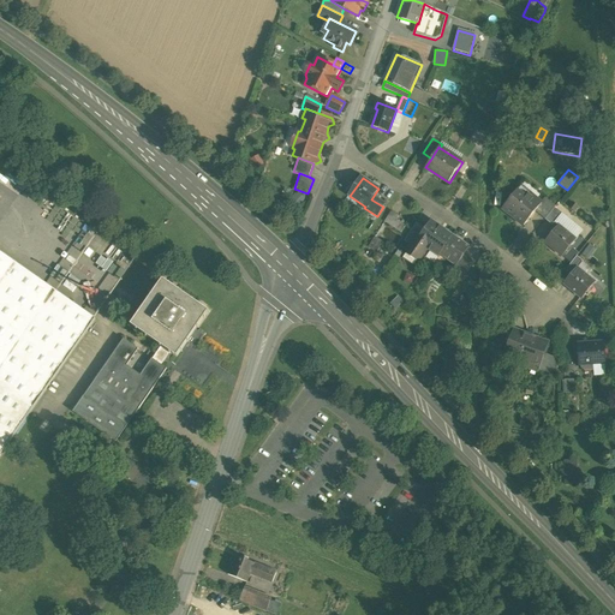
[(541,203),(520,186),(502,208),(524,226),(536,212),(539,206),(538,206),(541,203)]
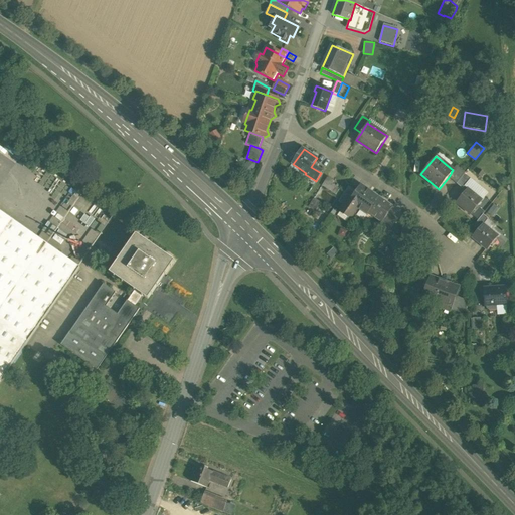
[(465,172),(456,166),(453,170),(451,172),(452,172),(449,177),(456,183),(464,174),(465,172)]
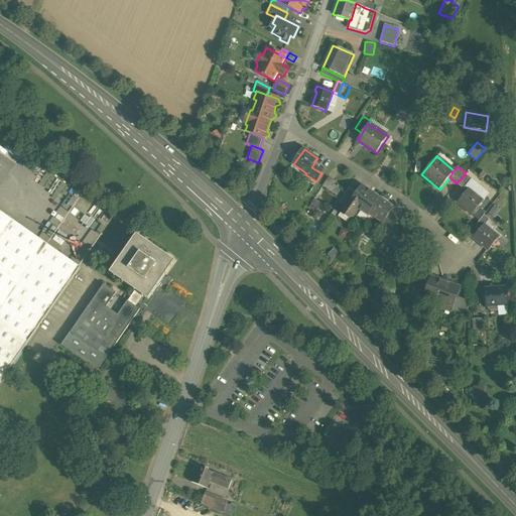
[(465,174),(457,183),(464,189),(471,179),(465,174)]
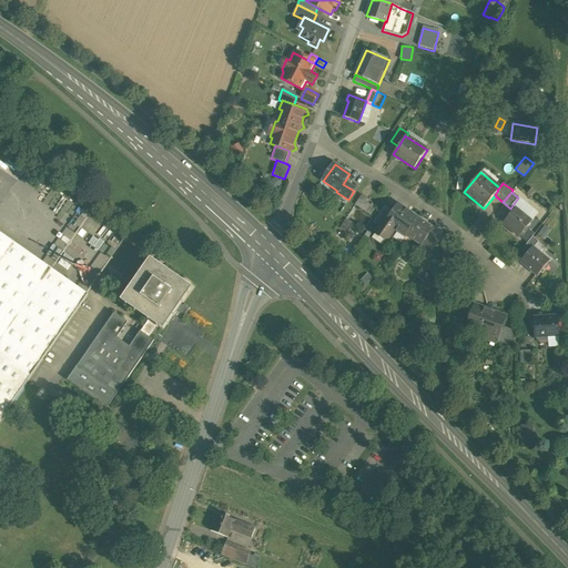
[(362,195),(355,205),(361,209),(365,202),(367,199),(362,195)]
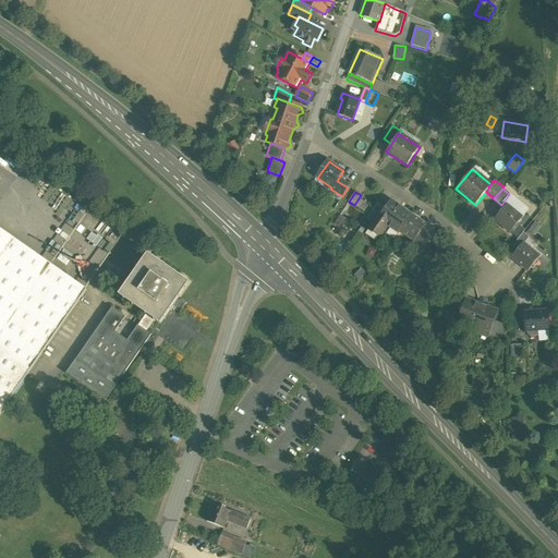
[(359,198),(354,205),(363,211),(367,205),(359,198)]
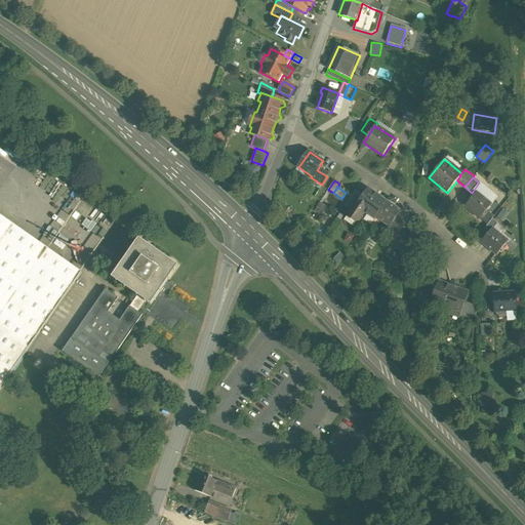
[(386,201),(367,189),(363,196),(356,206),(364,212),(366,213),(372,205),(379,210),(386,201)]
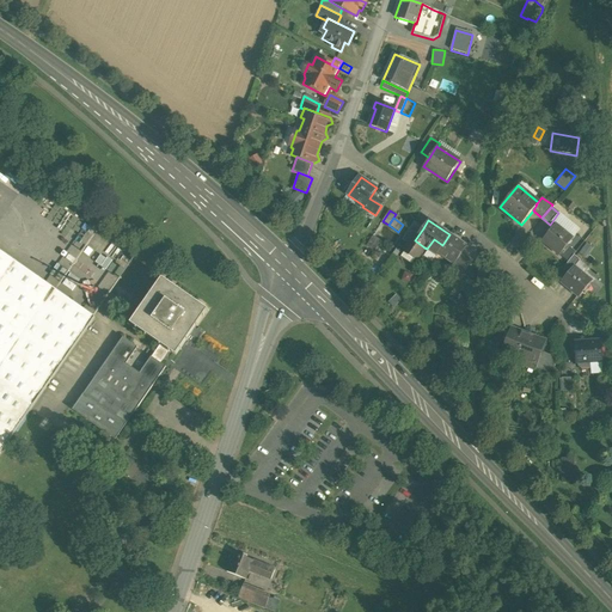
[(414,222),(402,240),(408,244),(412,238),(415,240),(423,228),(414,222)]
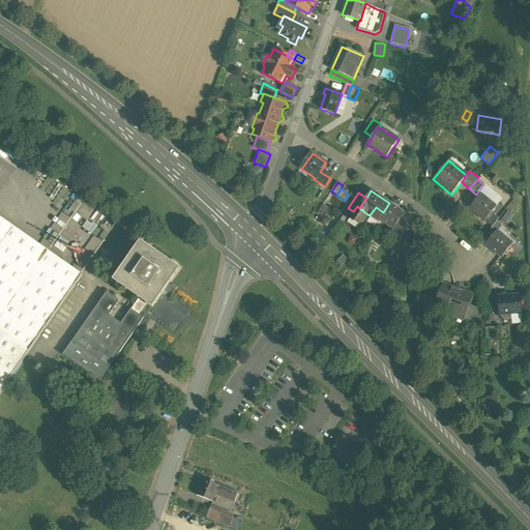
[(347,204),(330,194),(323,204),(329,209),(340,215),(347,204)]
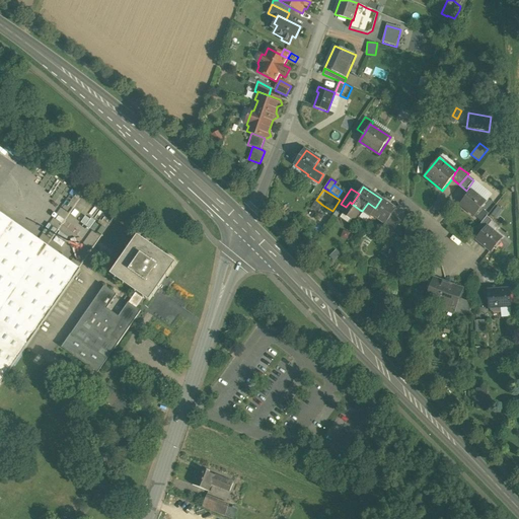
[(486,202),(470,190),(459,204),(474,216),(480,208),(486,202)]
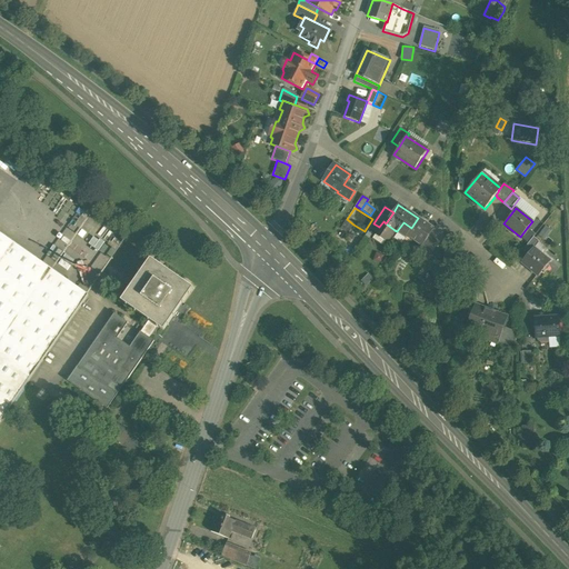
[(435,228),(418,218),(411,228),(403,222),(397,231),(407,238),(408,236),(422,246),(429,236),(435,228)]
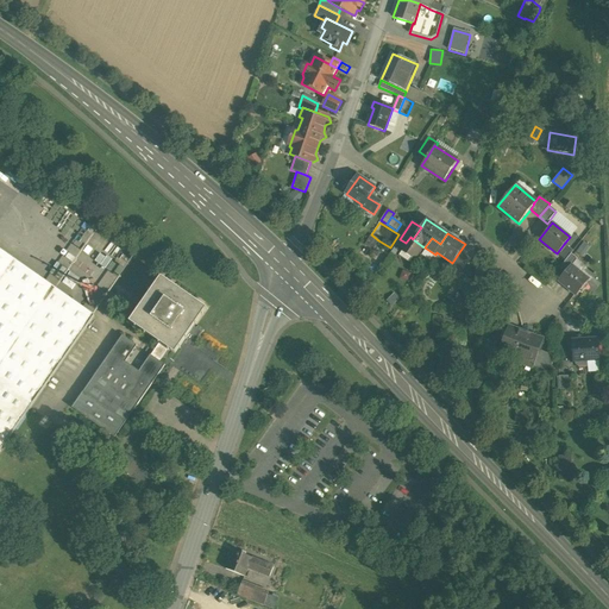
[(378,240),(371,234),(364,245),(372,250),(378,240)]
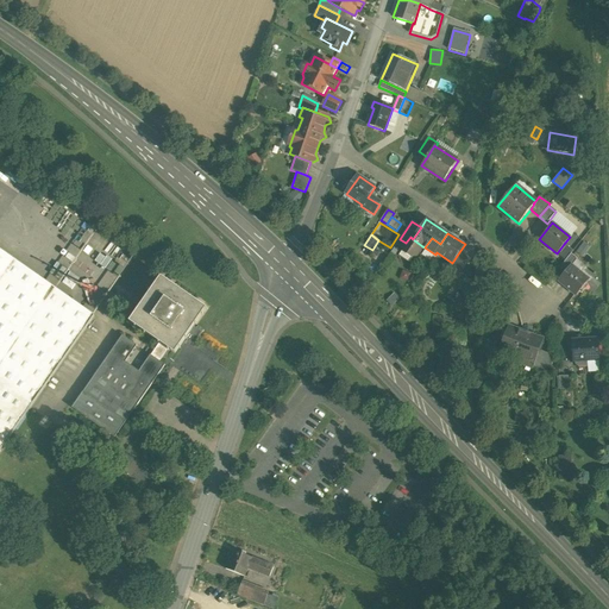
[(406,243),(403,246),(405,252),(410,256),(416,255),(422,246),(413,239),(410,237),(406,243)]
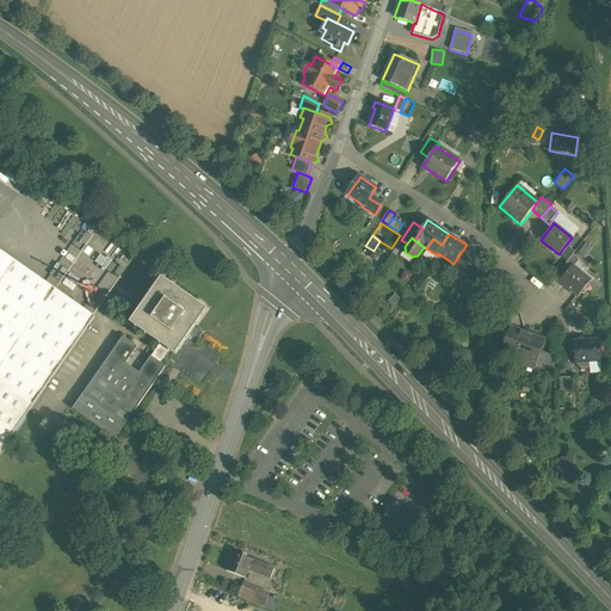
[(575,252),(566,245),(559,254),(567,260),(573,254),(575,252)]
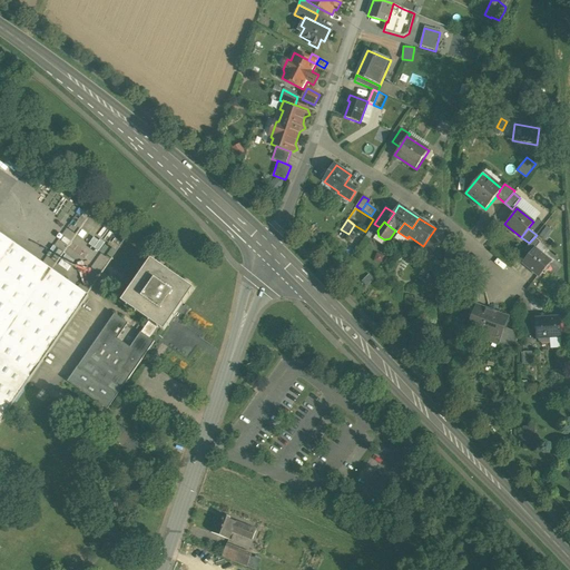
[(0,421),(88,295),(0,234),(0,421)]
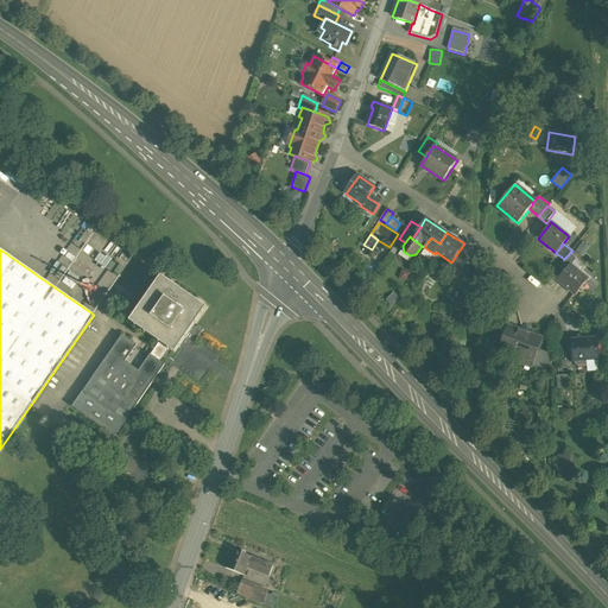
[(410,255),(404,252),(401,249),(398,255),(409,263),(412,258),(410,255)]
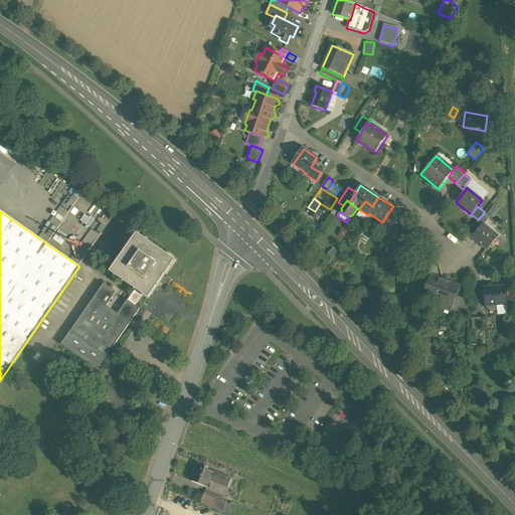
[(388,213),(382,222),(380,224),(389,231),(397,219),(388,213)]
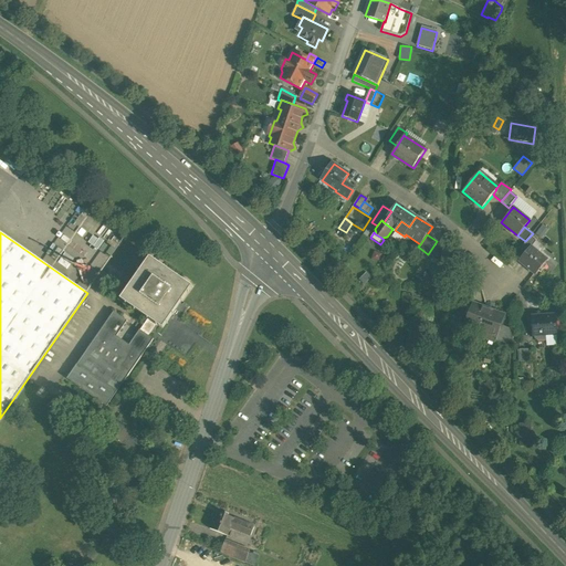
[(525,241),(522,245),(527,250),(530,247),(531,247),(536,240),(531,236),(525,241)]
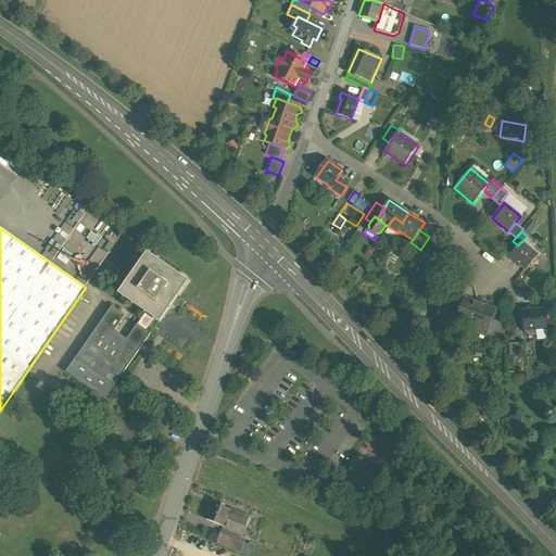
[(518,245),(509,256),(526,269),(538,255),(521,242),(520,242),(518,245)]
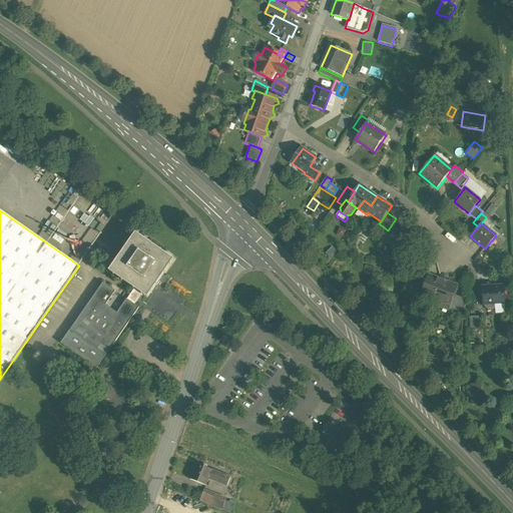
[(417,225),(409,231),(413,236),(421,229),(417,225)]
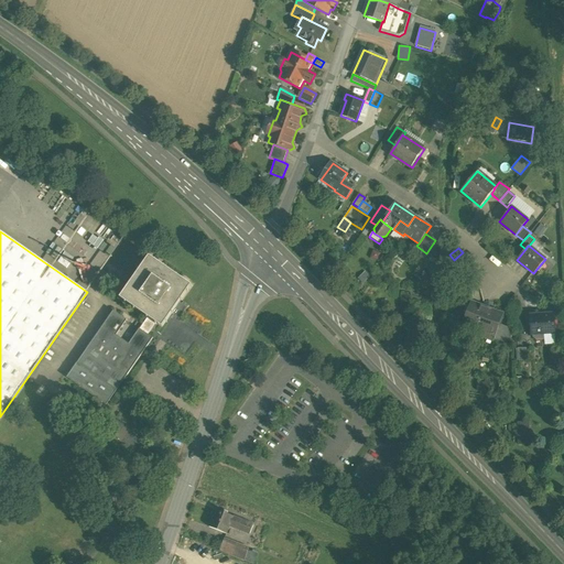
[(149,260),(122,297),(149,316),(156,322),(161,324),(187,286),(149,260)]
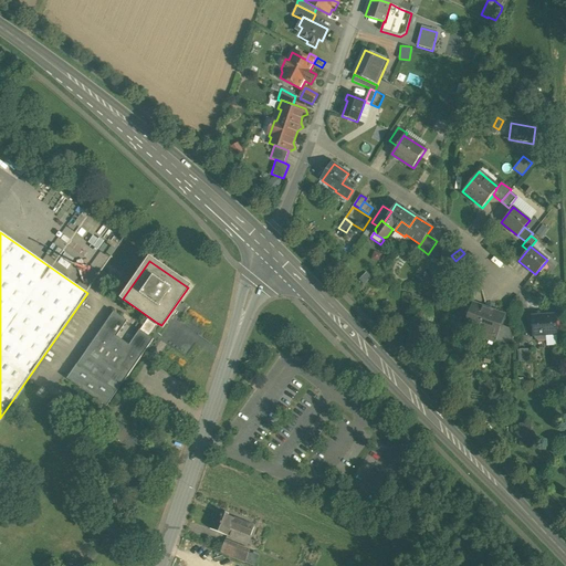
[(494,311),(473,303),(462,329),(494,343),(495,339),(501,326),(504,317),(493,313),(494,311)]
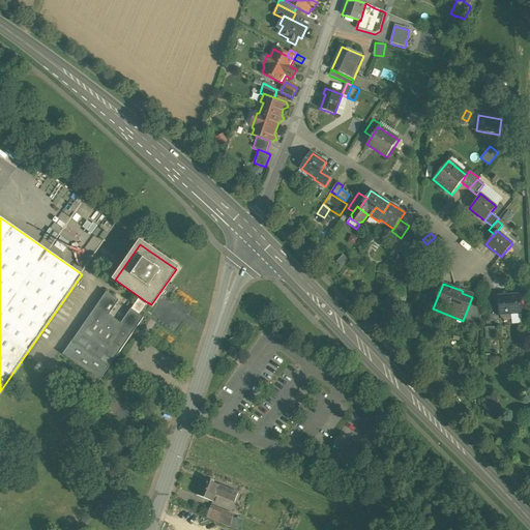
[(118,301),(107,293),(72,341),(109,366),(143,318),(138,315),(147,302),(140,297),(130,310),(120,323),(109,315),(118,301)]
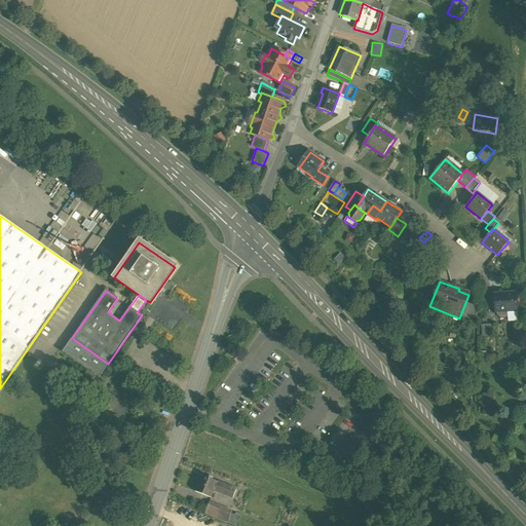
[(517,293),(495,295),(496,312),(508,311),(518,310),(517,293)]
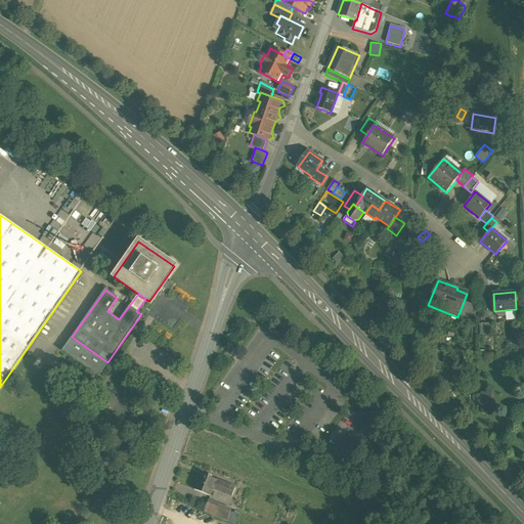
[(475,306),(464,302),(459,314),(475,320),(475,306)]
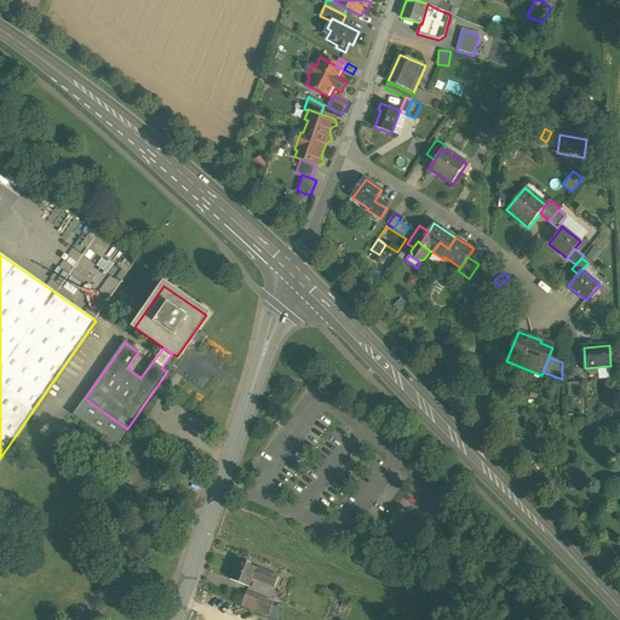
[(127,429),(85,399),(74,414),(116,445),(127,429)]
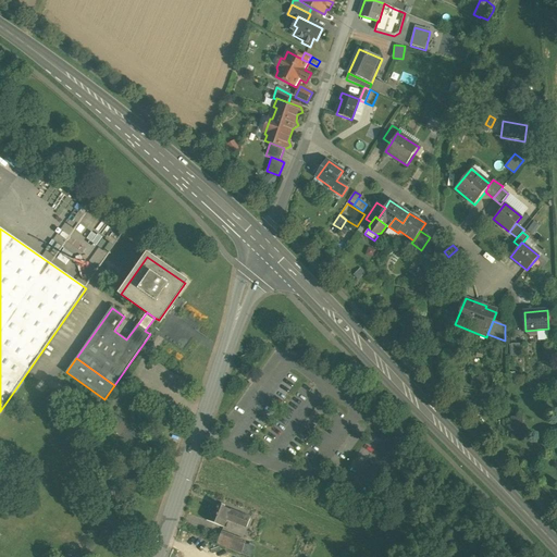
[(220,507),(213,505),(206,521),(223,529),(226,520),(231,511),(220,507)]
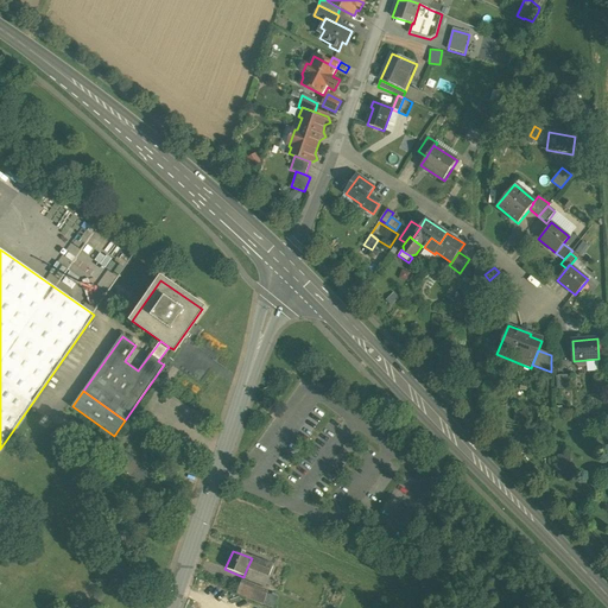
[(273,567),(257,561),(253,570),(270,576),(273,567)]
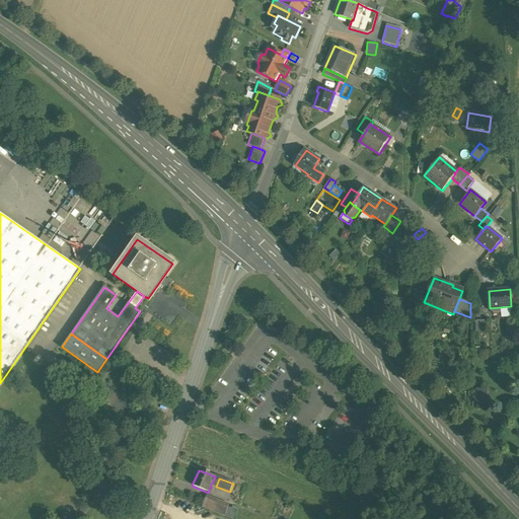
[(228,506),(206,497),(202,507),(232,518),(233,518),(236,511),(228,508),(228,506)]
